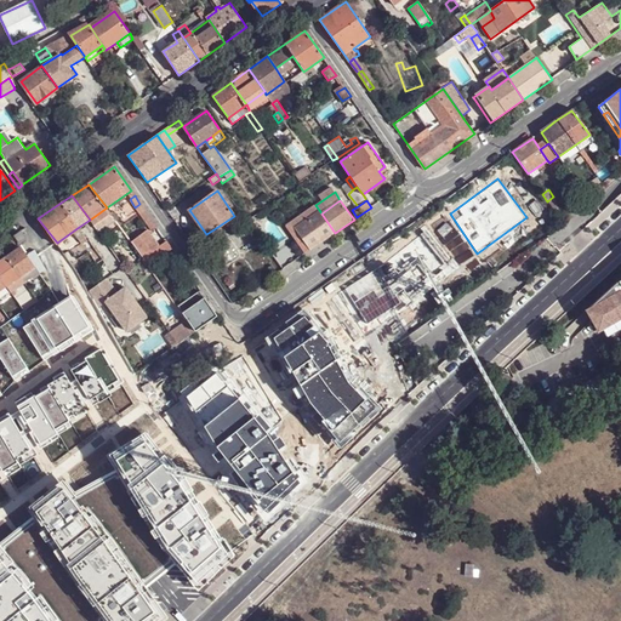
[(140,204),(135,208),(158,240),(163,237),(140,204)]
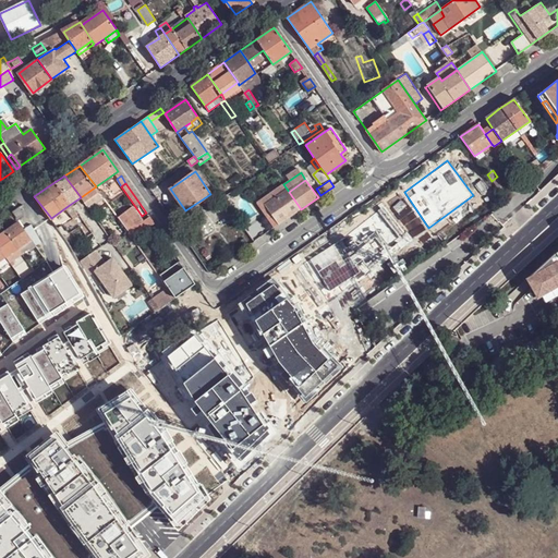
[(273,198),(286,191),(281,184),(269,193),(273,198)]
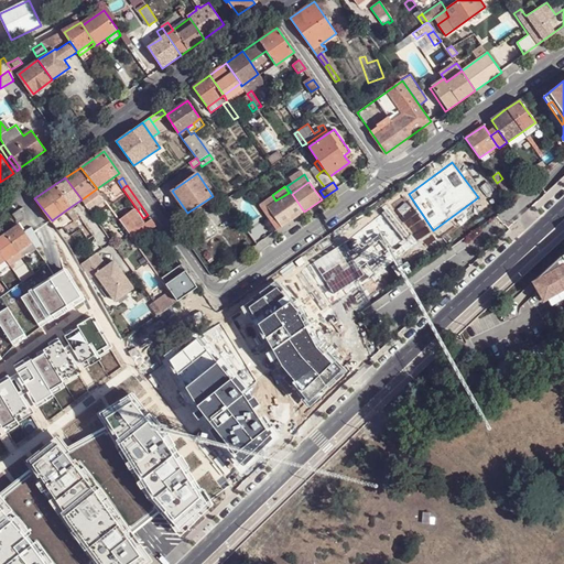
[(97,188),(82,199),(88,208),(102,197),(97,188)]
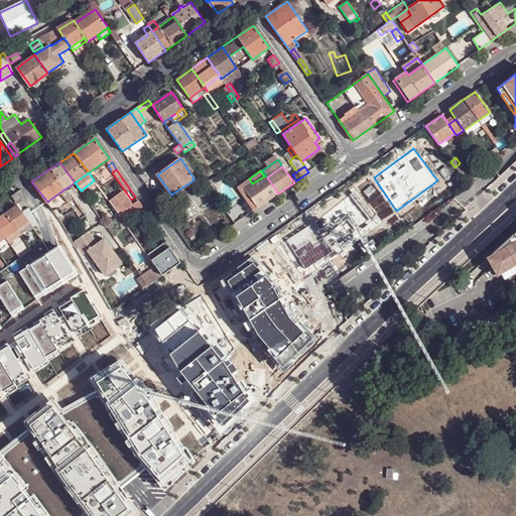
[(258,208),(278,194),(267,177),(265,174),(264,176),(252,183),(245,188),(258,208)]
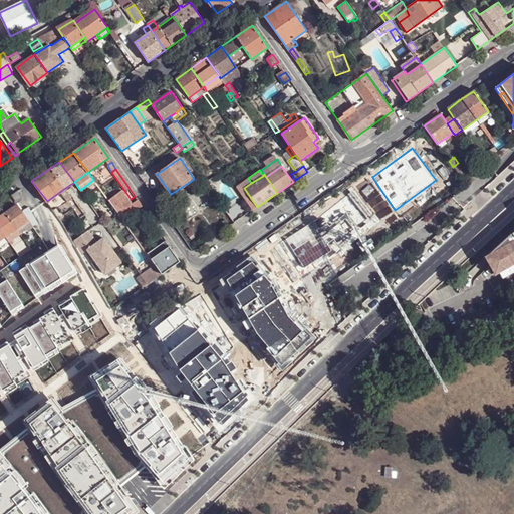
[(257,207),(244,188),(240,191),(253,210),(257,207)]
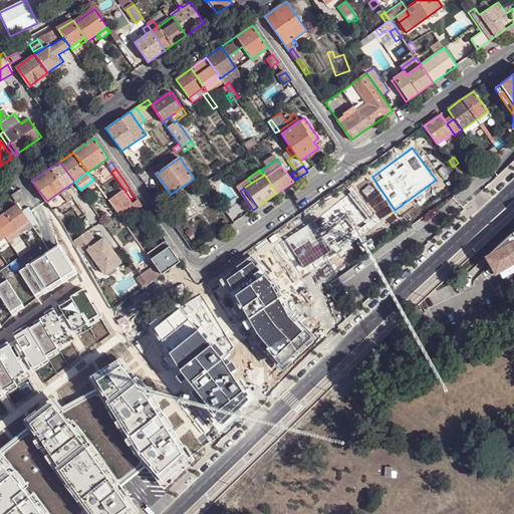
[(17,191),(12,195),(16,201),(21,197),(17,191)]
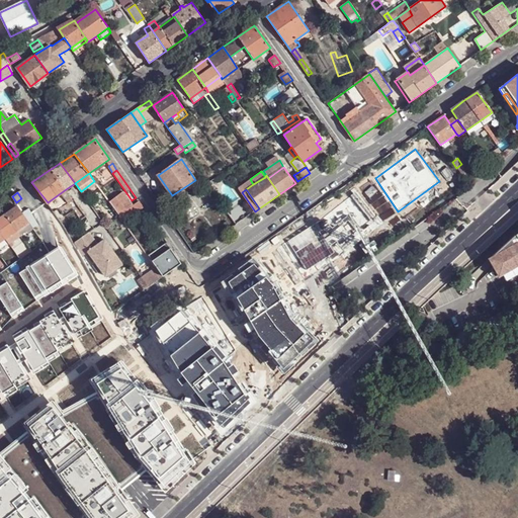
[(321,221),(280,245),(306,280),(342,255),(383,223),(355,192),(321,221)]
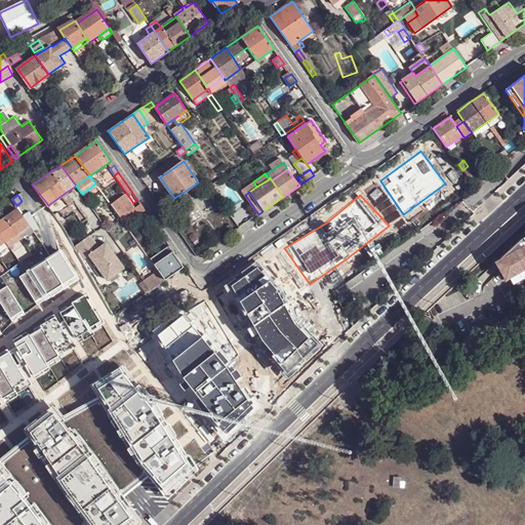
[(111,205),(119,215),(121,217),(134,208),(126,198),(122,201),(121,198),(111,205)]
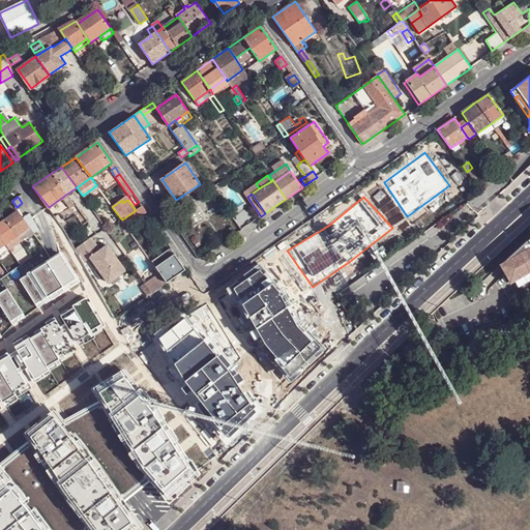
[(136,210),(122,219),(127,227),(147,213),(141,205),(136,210)]
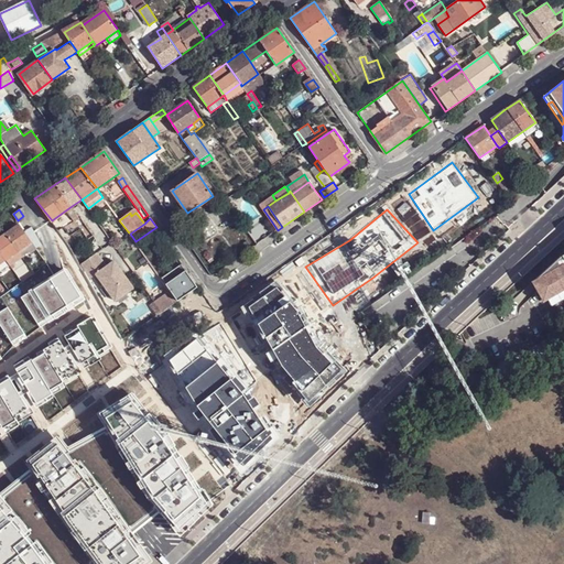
[(121,237),(128,231),(119,220),(112,225),(121,237)]
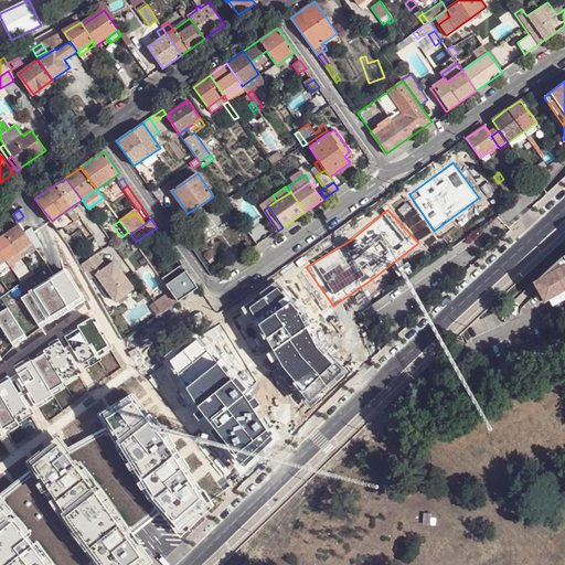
[(24,247),(31,243),(19,224),(0,237),(0,264),(7,260),(18,252),(24,247)]
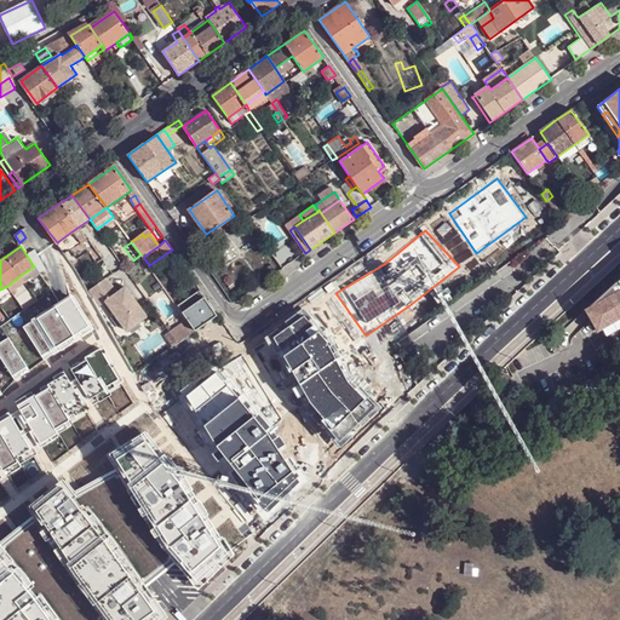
[(34,267),(27,271),(30,276),(38,271),(34,267)]
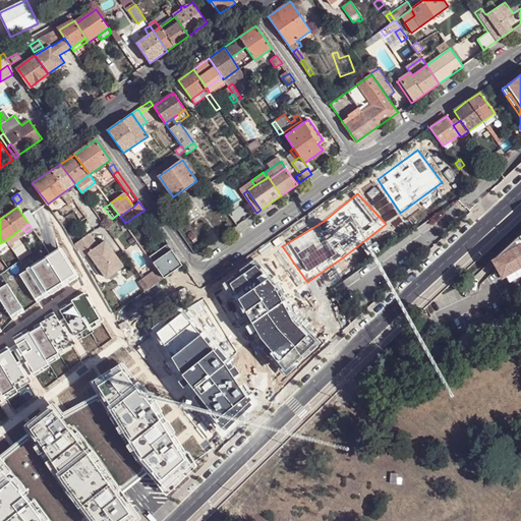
[(22,228),(16,232),(19,237),(25,232),(22,228)]
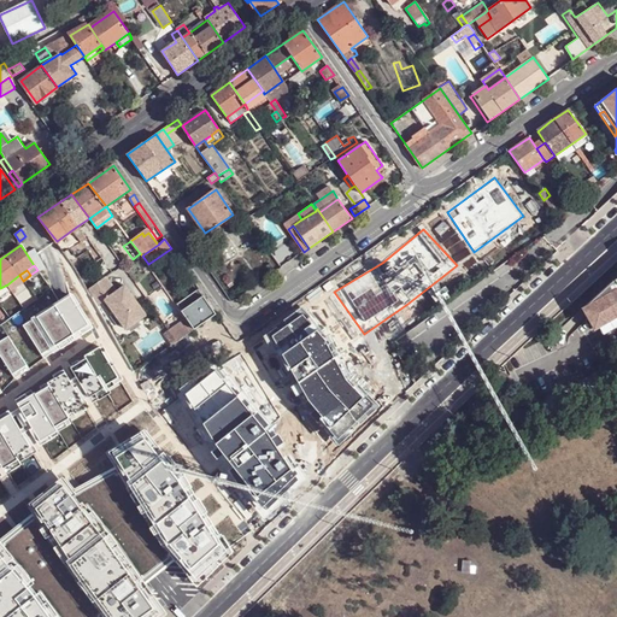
[(19,275),(7,285),(11,291),(24,281),(23,281),(19,275)]
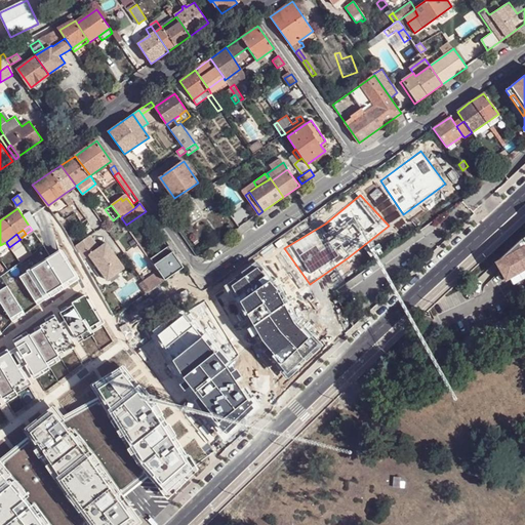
[(97,246),(89,236),(75,246),(81,257),(86,254),(105,279),(121,267),(104,242),(97,246)]
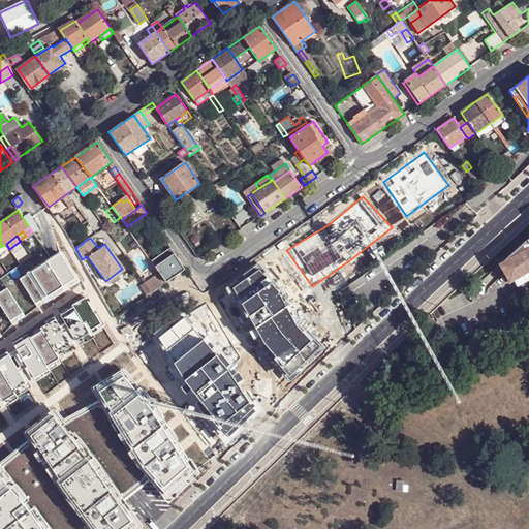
[(528,238),(526,240),(527,242),(522,245),(502,261),(505,268),(501,271),(505,278),(509,276),(514,281),(528,271),(528,238)]
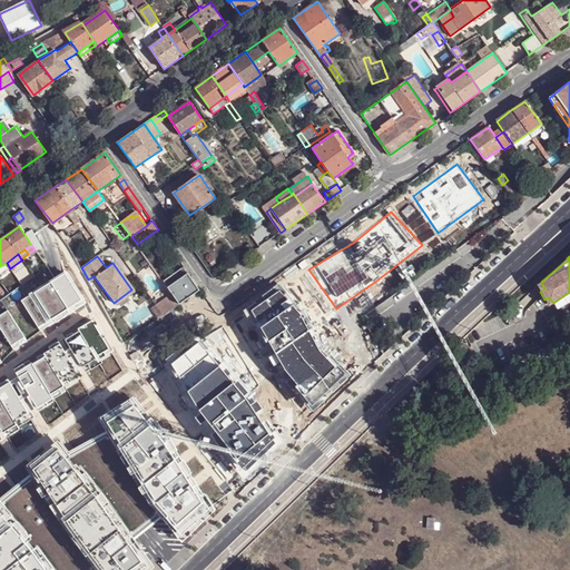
[(183,268),(163,281),(173,296),(178,305),(200,291),(183,268)]
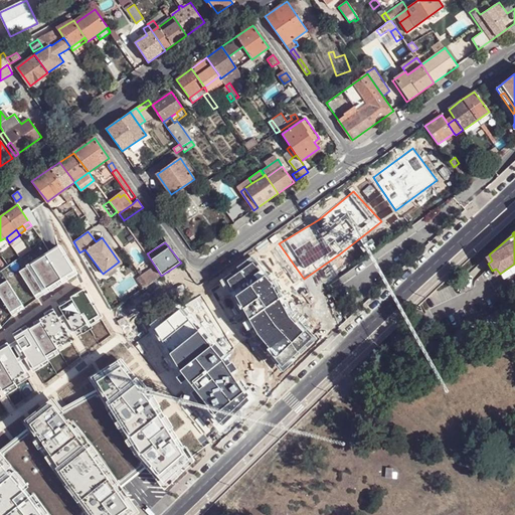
[(77,275),(59,245),(51,250),(19,271),(36,299),(77,275)]
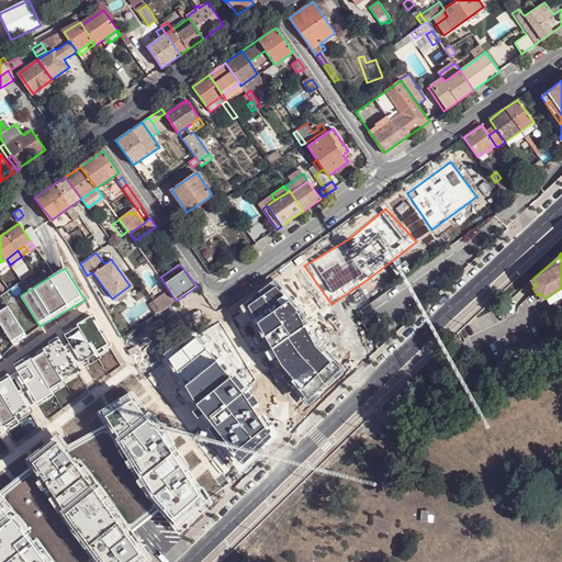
[(274,285),(248,305),(273,353),(281,367),(308,403),(343,370),(316,346),(298,307),(274,285)]
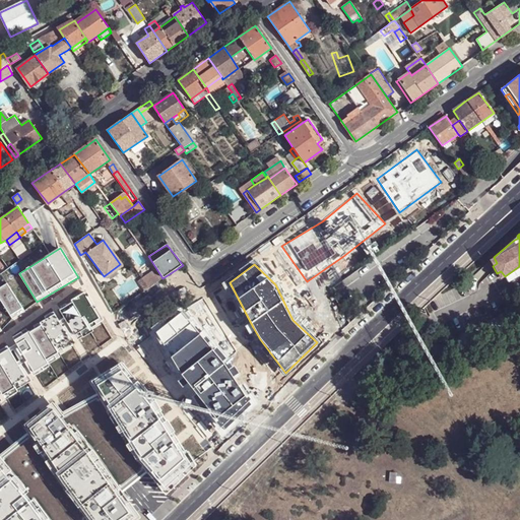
[(519,266),(505,276),(507,281),(519,273),(519,266)]
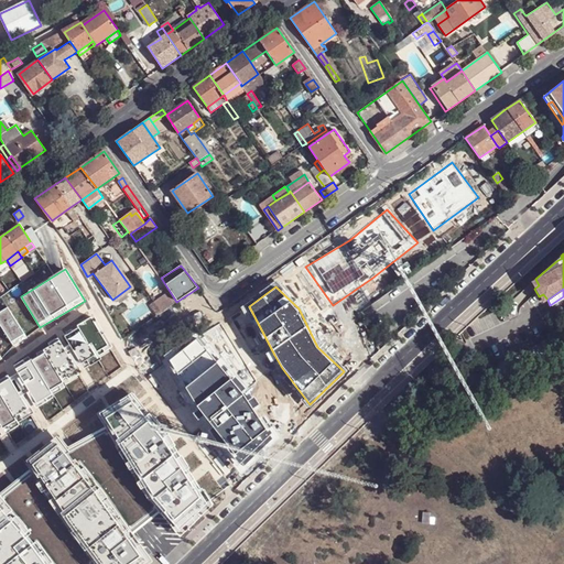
[(176,302),(171,293),(156,304),(163,312),(176,302)]
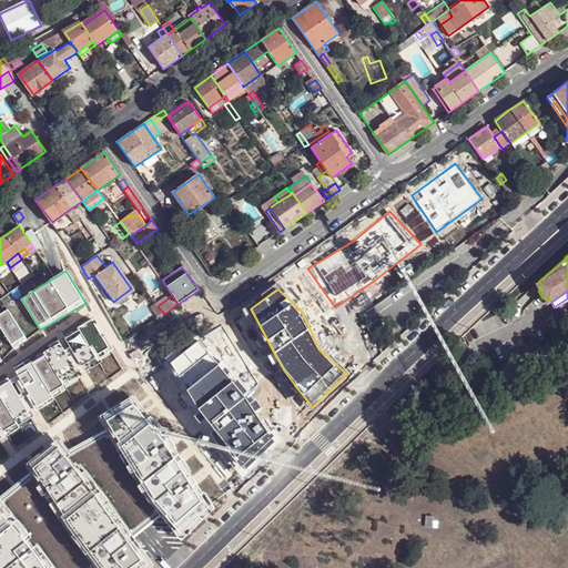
[(27,341),(8,310),(0,313),(0,327),(13,350),(27,341)]
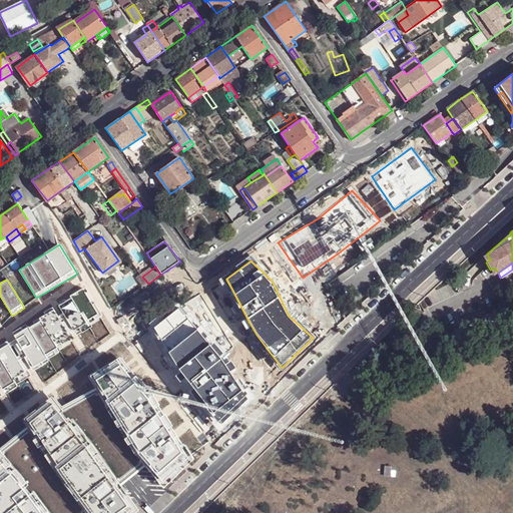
[(85,288),(0,345),(0,398),(2,397),(0,394),(0,393),(6,390),(31,377),(28,373),(36,368),(73,343),(71,338),(77,335),(104,317),(85,288)]
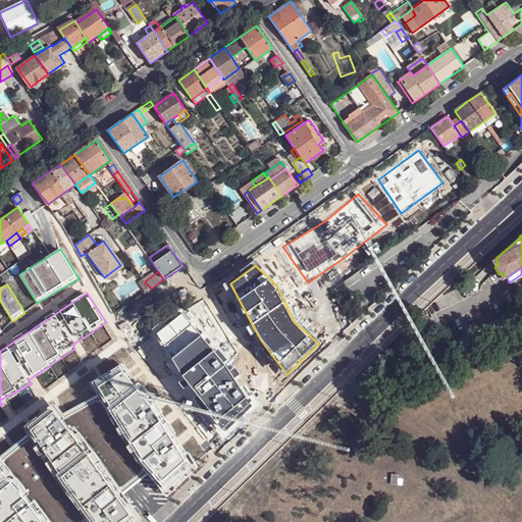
[(184,312),(156,333),(181,374),(223,428),(245,410),(254,404),(225,363),(237,354),(203,299),(184,312)]
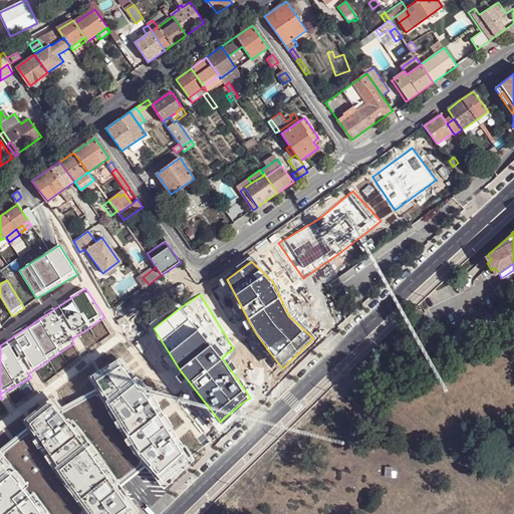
[(0,451),(0,513),(87,513),(88,513),(89,513),(134,513),(139,510),(122,487),(133,478),(146,468),(161,487),(191,461),(161,408),(120,357),(90,374),(97,390),(64,407),(56,396),(26,421),(31,428),(1,453),(0,451)]
